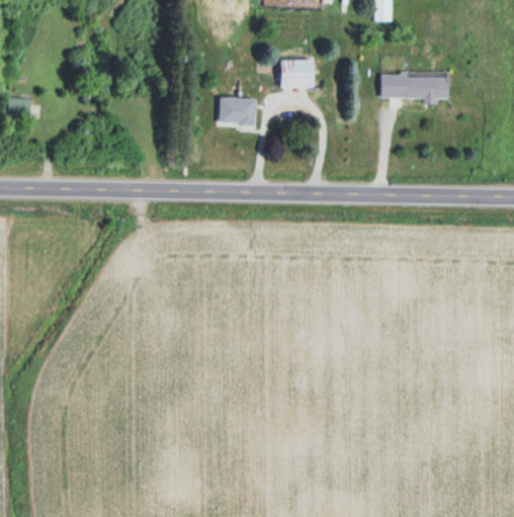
[(392,21),(392,1),(375,1),(375,21),(392,21)]
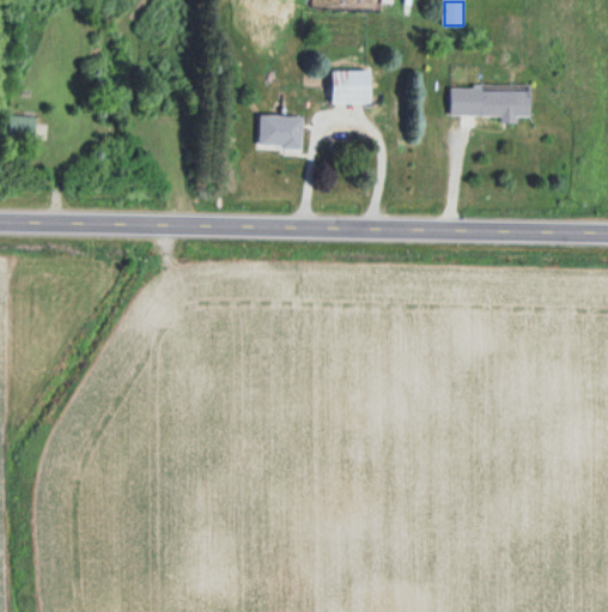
[(332,71),(332,104),(371,104),(371,71),(332,71)]
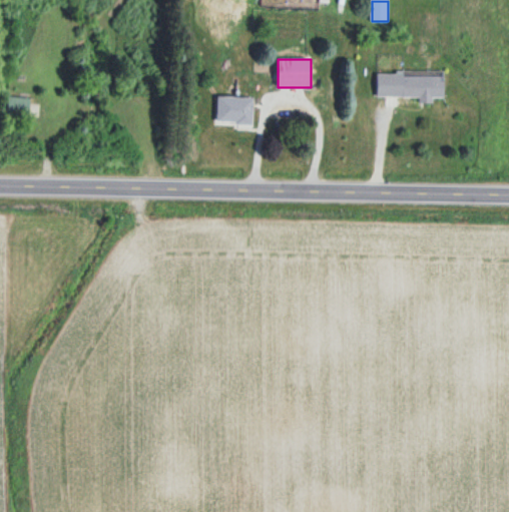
[(434,99),(434,98),(445,98),(445,72),(378,72),(378,99),(434,99)]
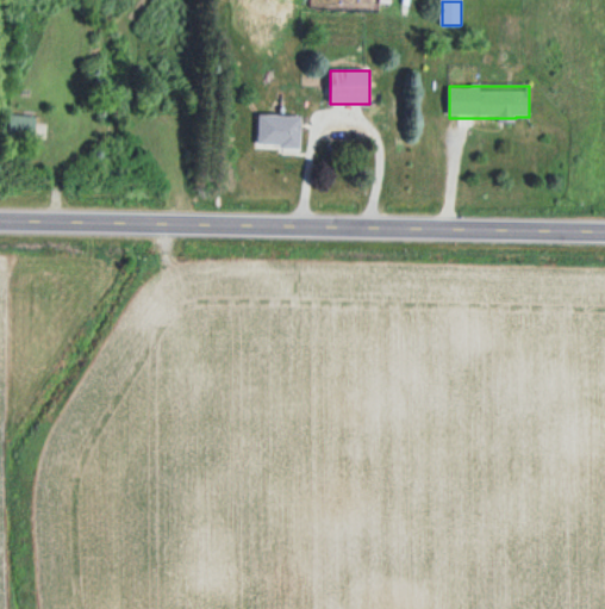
[(10,138),(37,140),(38,117),(10,116),(10,138)]
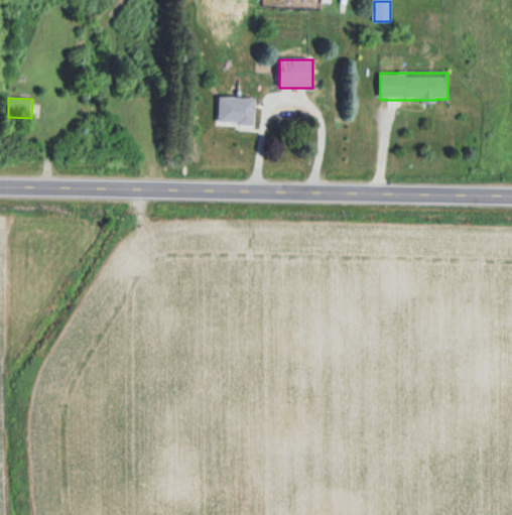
[(219,125),(256,125),(256,98),(219,98),(219,125)]
